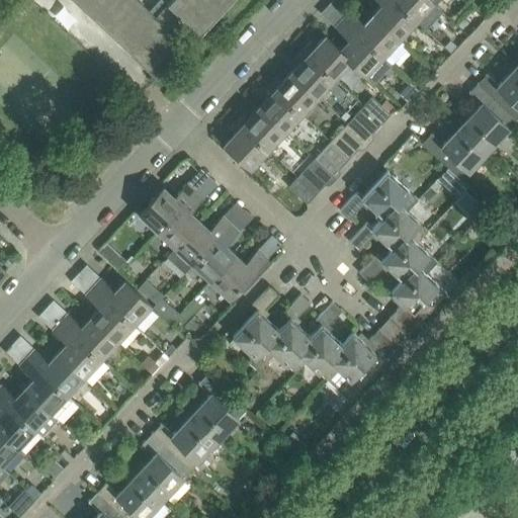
[(171,0),(155,18),(136,0),(71,0),(157,80),(159,78),(149,69),(176,38),(177,39),(178,38),(172,32),(184,19),(200,33),(231,0),(171,0)]
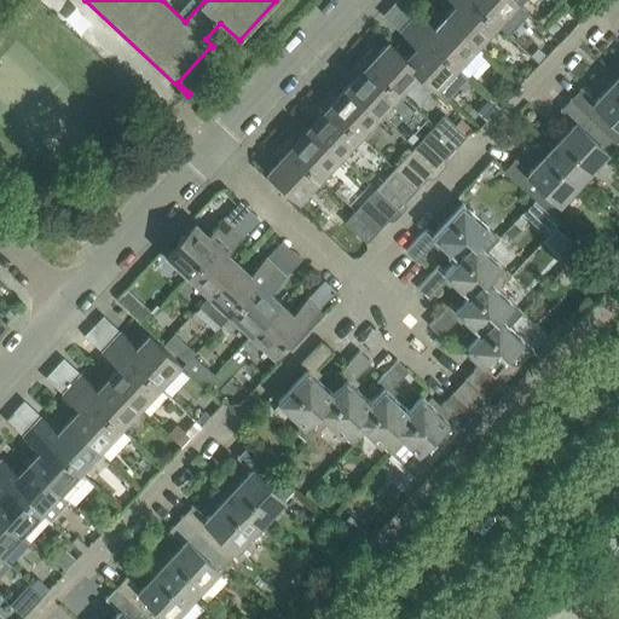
[(497,25),(469,0),(450,0),(456,5),(445,16),(478,46),(497,25)]
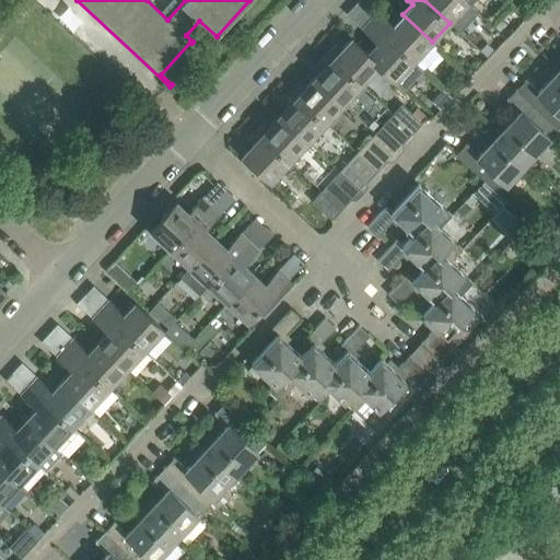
[(467,3),(464,0),(424,0),(450,23),(451,21),(461,31),(479,11),(468,1),(467,3)]
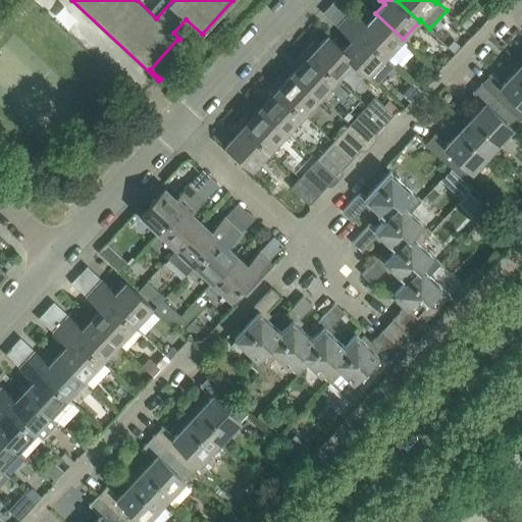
[(403,39),(375,13),(367,22),(353,10),(345,18),(385,56),(403,39)]
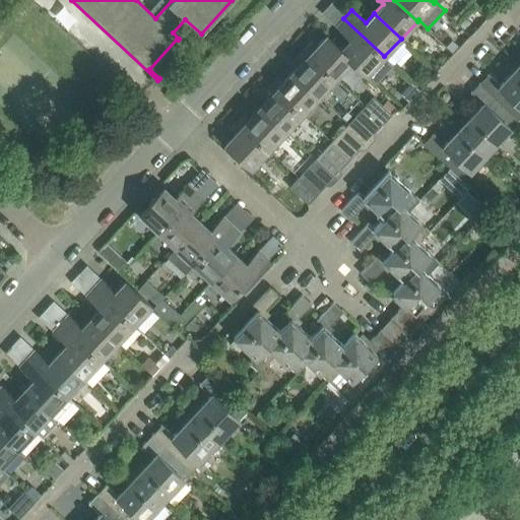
[(343,18),(335,26),(349,40),(341,49),(340,49),(352,61),(351,61),(367,75),(375,83),(393,64),(384,56),(343,18)]
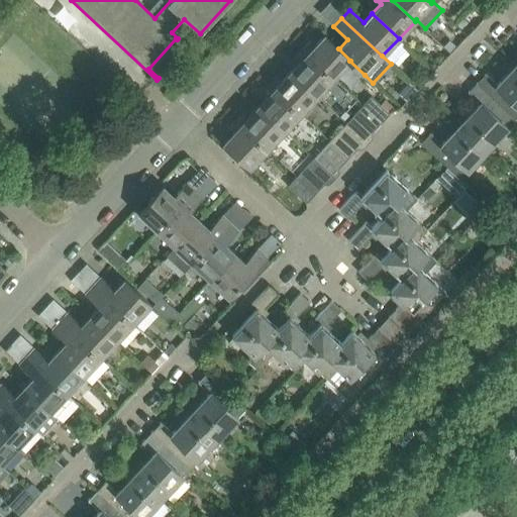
[(338,48),(339,48),(324,34),(315,44),(310,40),(302,49),(333,79),(349,61),(350,61),(338,48)]
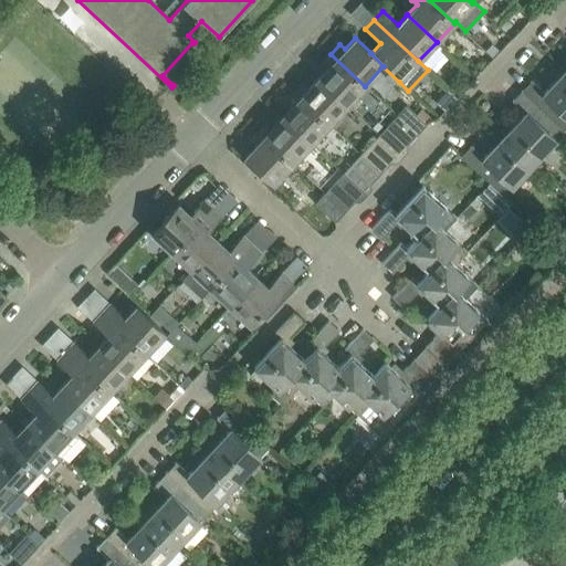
[(365,86),(331,54),(323,63),(327,67),(317,77),(347,105),(365,86)]
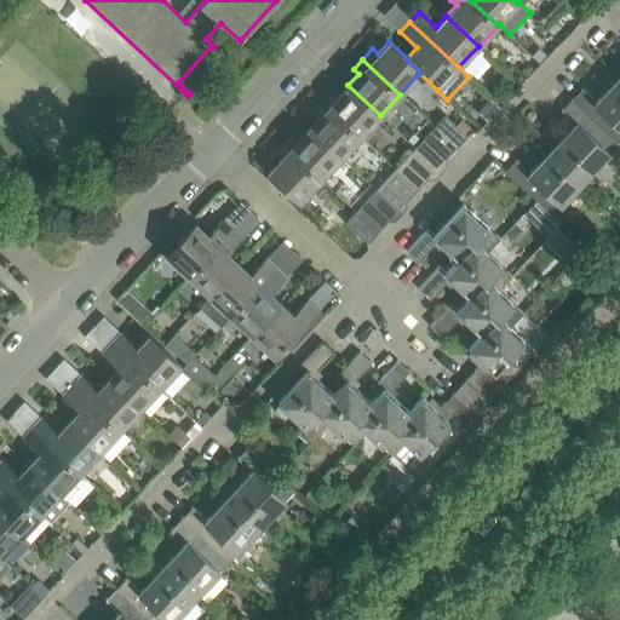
[(618,143),(619,141),(619,78),(619,76),(596,101),(583,89),(572,99),(618,143)]
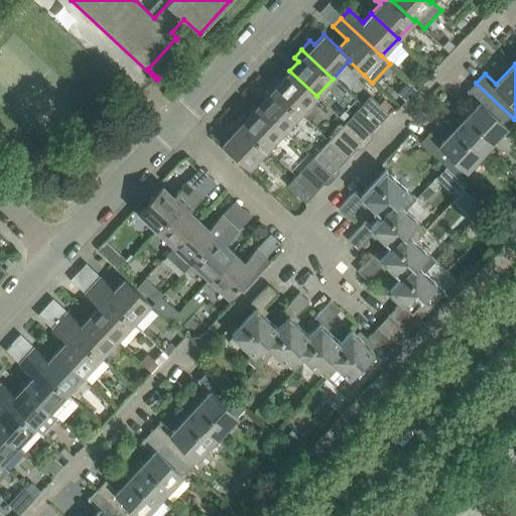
[(316,96),(289,71),(281,81),(276,76),(269,85),(300,114),(316,96)]
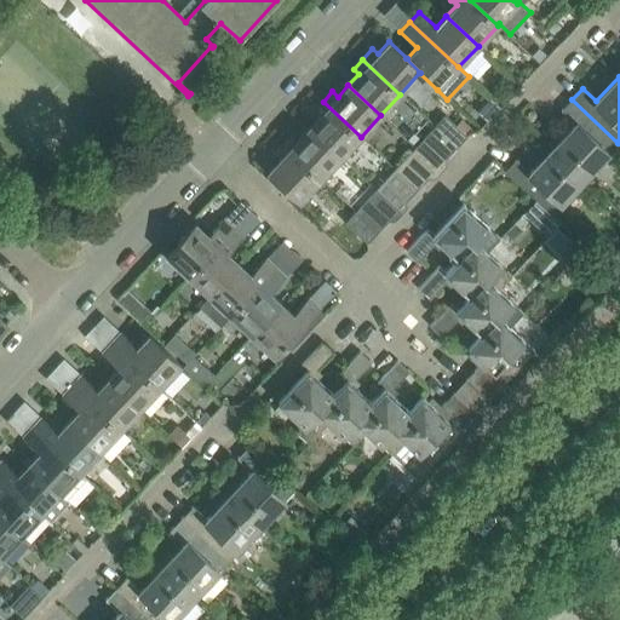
[(585,178),(618,143),(572,99),(561,112),(574,125),(552,148),(585,178)]
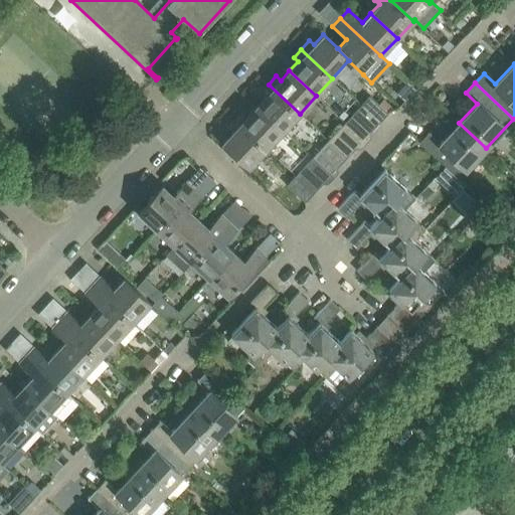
[(300,114),(269,84),(261,93),(265,97),(256,107),(283,132),(300,114)]
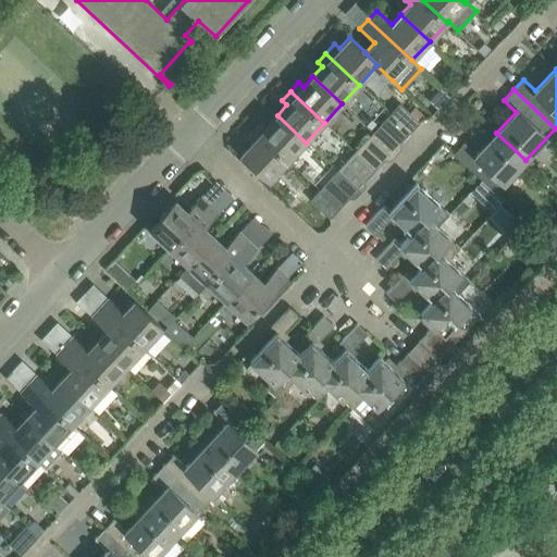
[(399,103),(391,113),(410,132),(420,122),(399,103)]
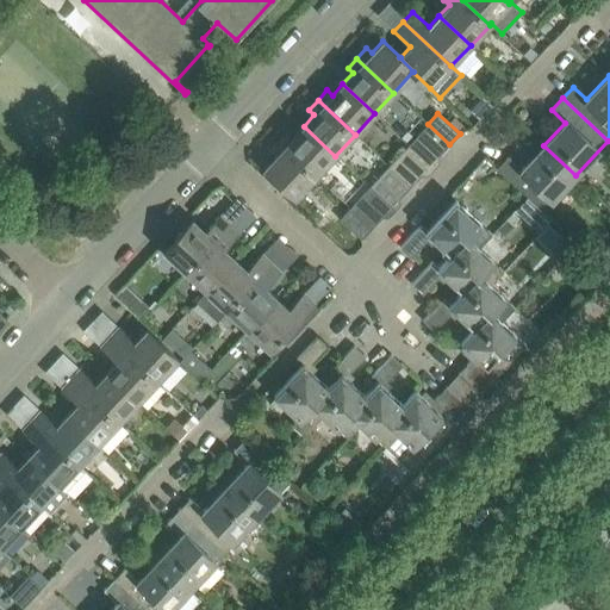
[(449,144),(428,124),(417,135),(440,155),(449,144)]
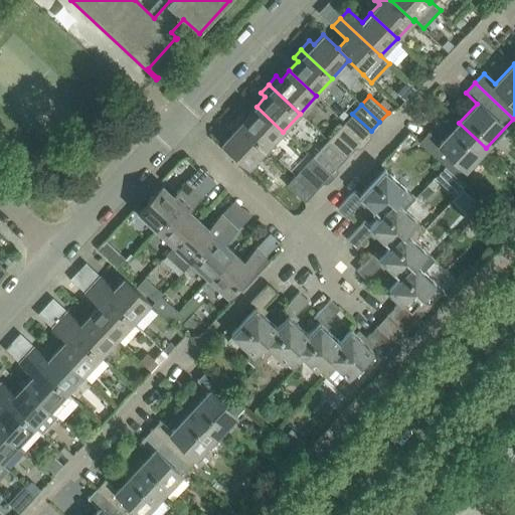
[(283,132),(256,107),(247,116),(242,112),(234,120),(267,149),(283,132)]
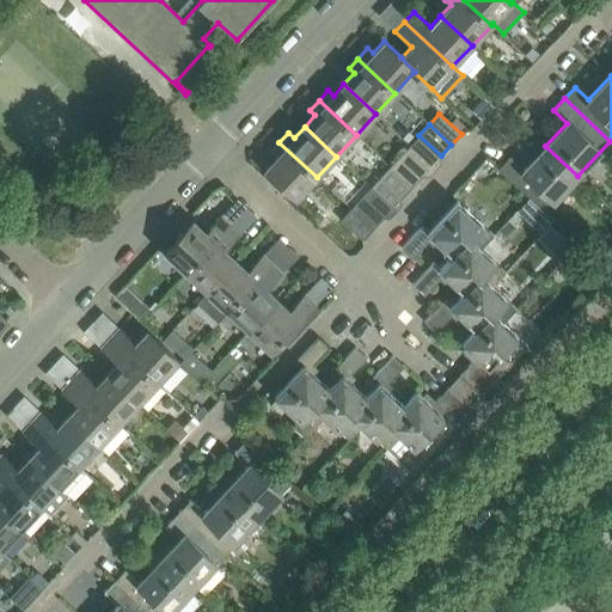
[(317,177),(279,142),(270,152),(276,158),(265,170),(297,199),(317,177)]
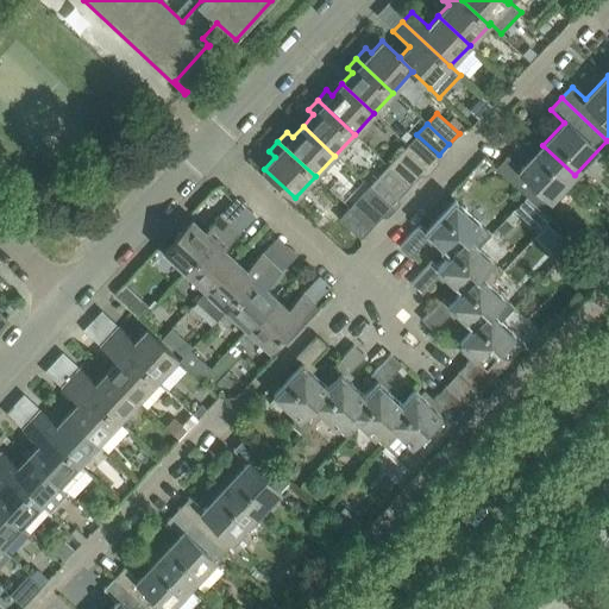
[(541,211),(575,175),(542,145),(521,169),(507,156),(496,168),(527,196),(533,201),(541,211)]
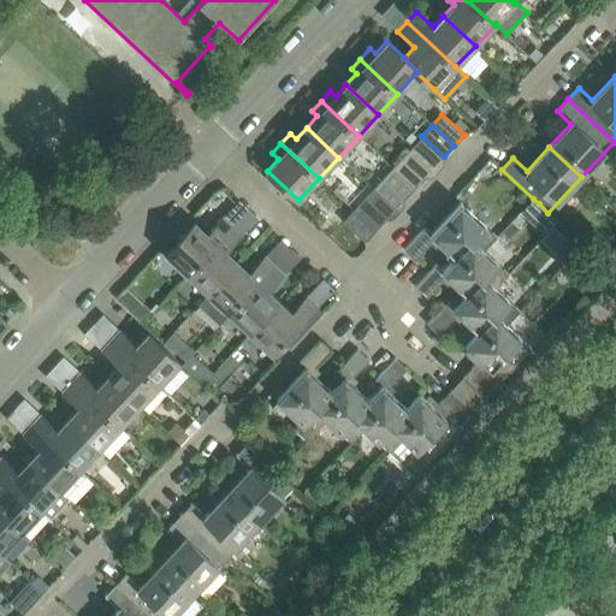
[(425,177),(403,157),(392,167),(414,189),(425,177)]
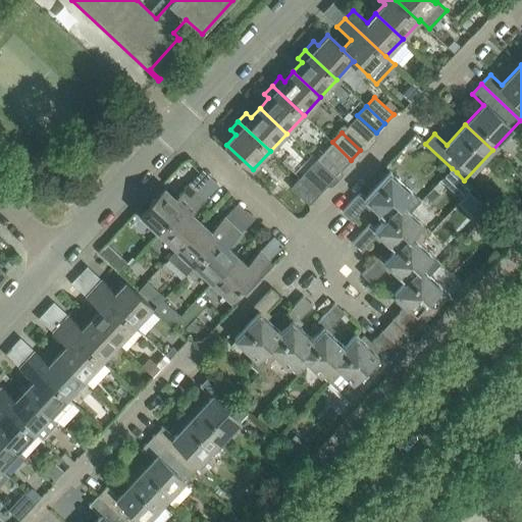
[(351,160),(332,142),(323,152),(343,168),(351,160)]
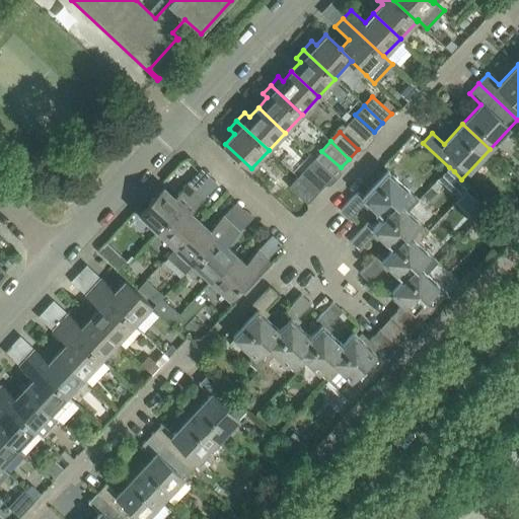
[(325,184),(306,167),(297,177),(316,195),(325,184)]
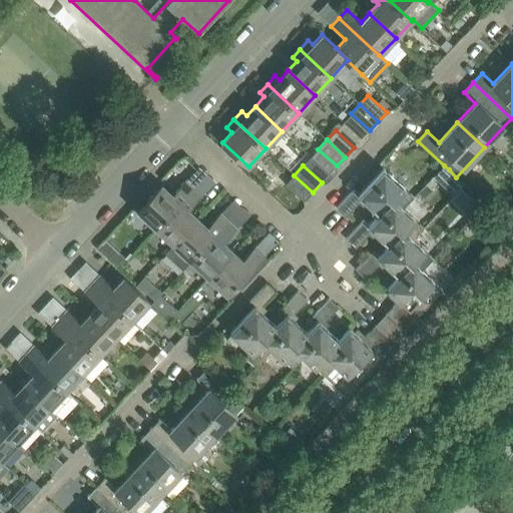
[(444,165),(434,176),(438,180),(449,169),(444,165)]
